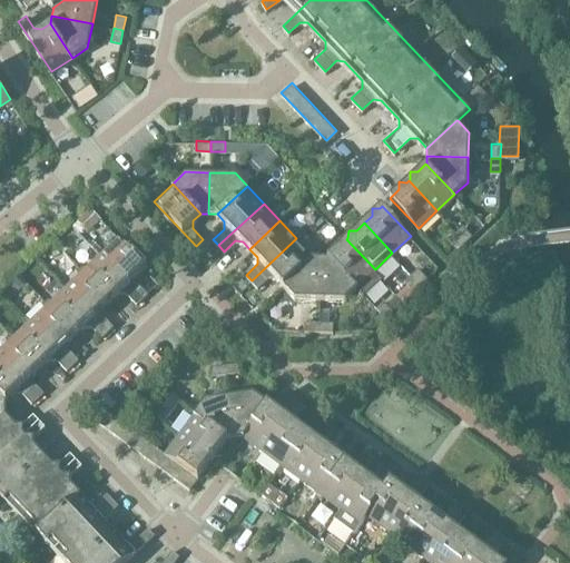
[(462,224),(455,230),(465,240),(472,234),(462,224)]
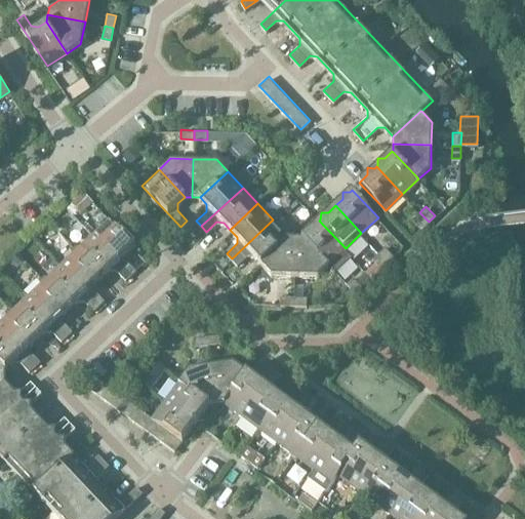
[(413,218),(422,228),(429,222),(419,212),(413,218)]
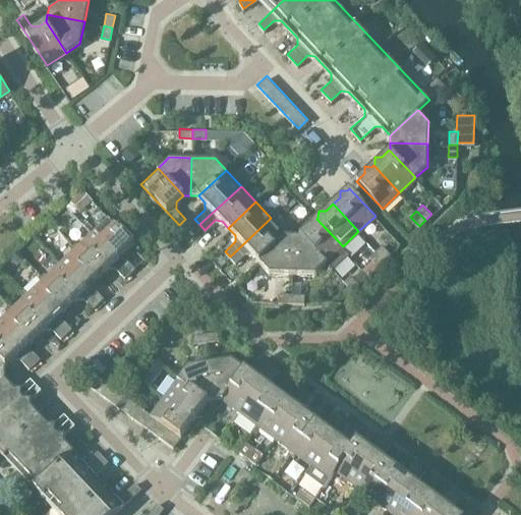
[(108,215),(92,231),(130,272),(135,267),(126,256),(126,249),(134,242),(108,215)]
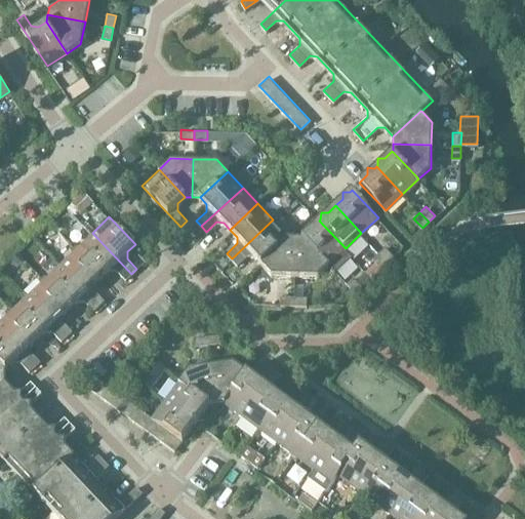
[(260,262),(288,235),(273,220),(232,258),(237,264),(247,254),(253,254),(260,262)]
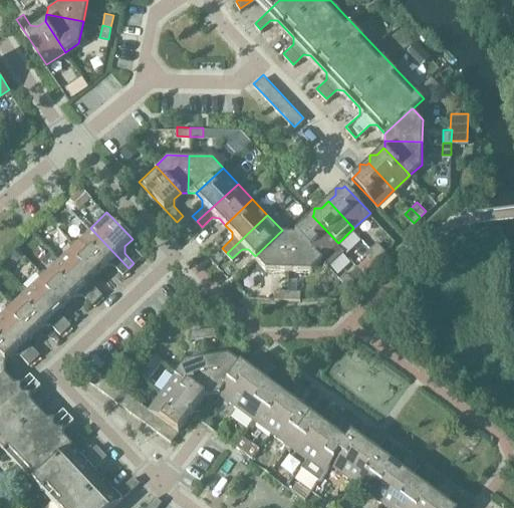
[(303,224),(296,231),(322,258),(328,265),(344,250),(338,243),(312,216),(311,217),(303,217),(303,224)]
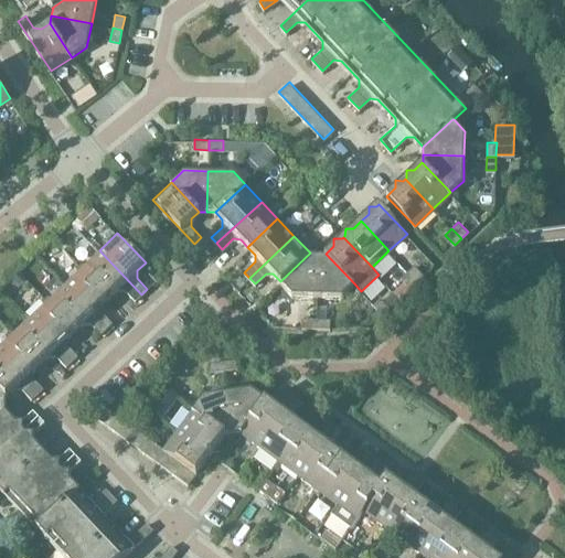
[(99,250),(82,267),(110,296),(118,289),(125,289),(136,300),(141,294),(99,250)]
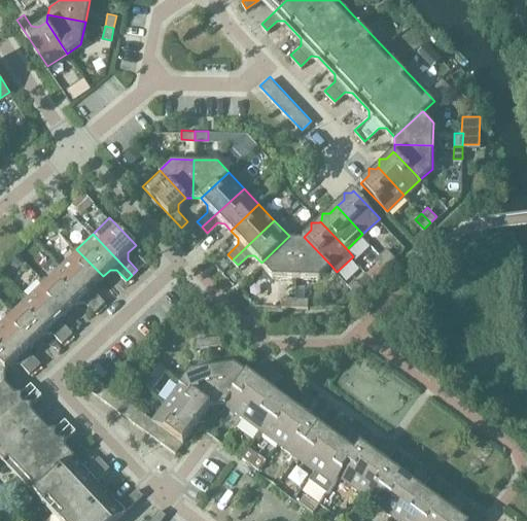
[(295,275),(296,237),(289,236),(261,263),(273,275),(295,275)]
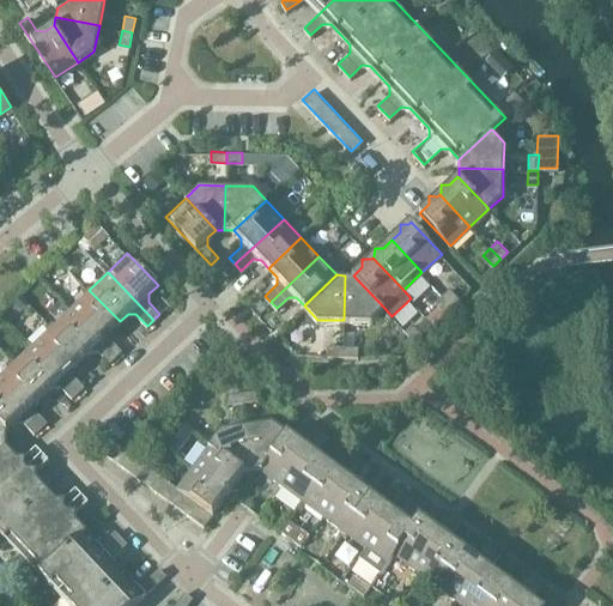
[(345,276),(344,320),(370,321),(384,308),(353,276),(345,276)]
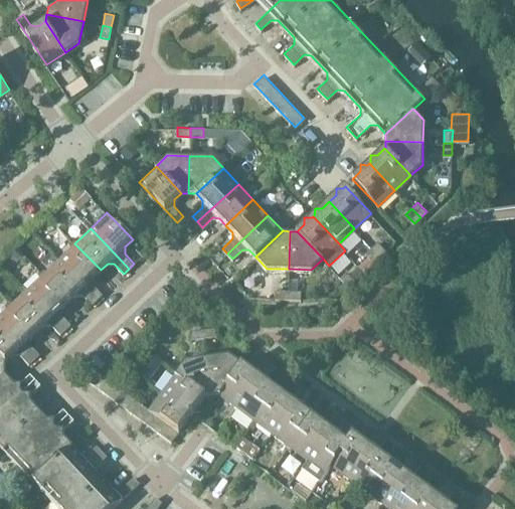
[(371,246),(380,256),(386,249),(377,240),(371,246)]
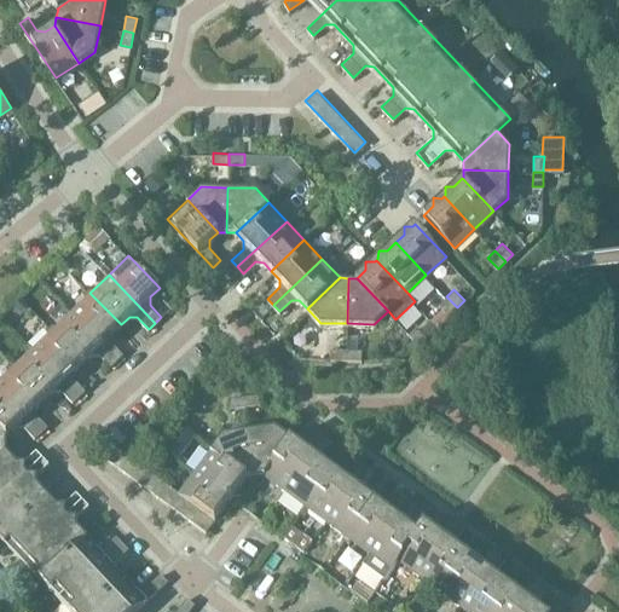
[(90,293),(71,310),(116,358),(123,352),(113,341),(113,333),(121,324),(90,293)]
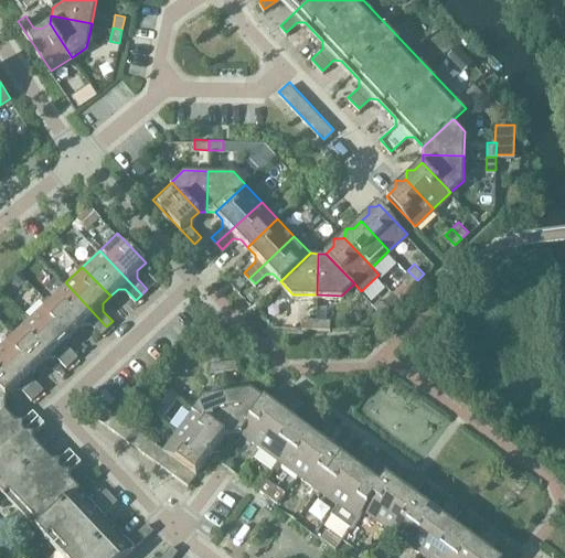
[(417,280),(407,270),(401,277),(409,287),(417,280)]
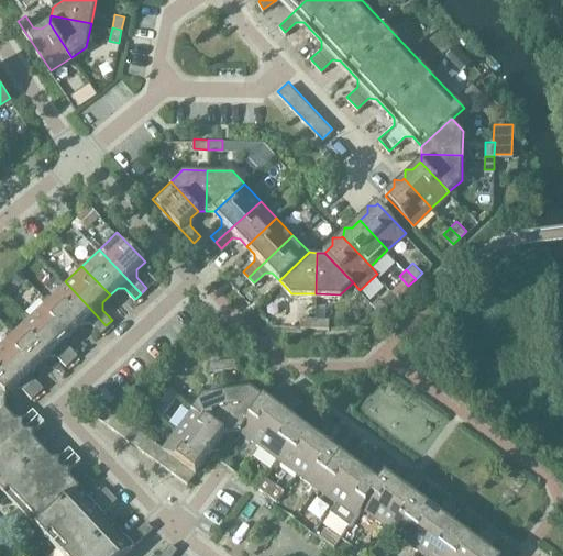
[(65,281),(47,298),(75,327),(83,321),(90,321),(100,331),(106,325),(65,281)]
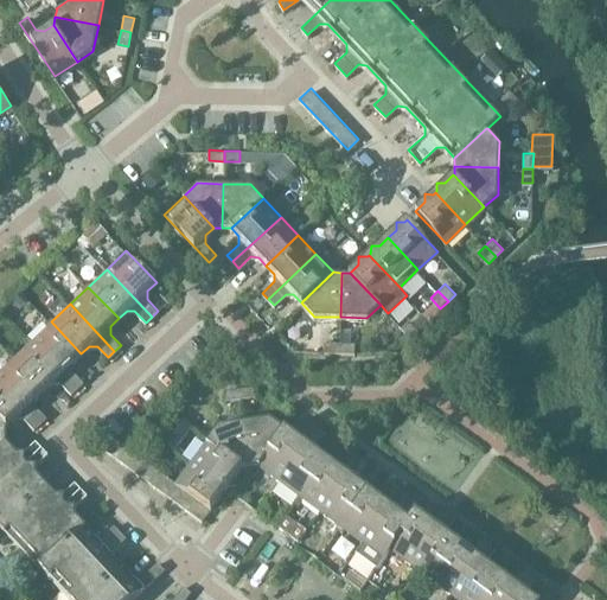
[(401,326),(410,337),(419,330),(408,318),(401,326)]
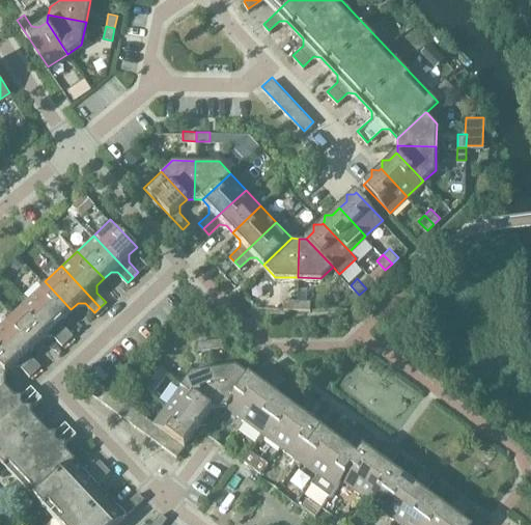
[(45,281),(28,297),(67,338),(73,333),(63,323),(64,316),(71,309),(45,281)]
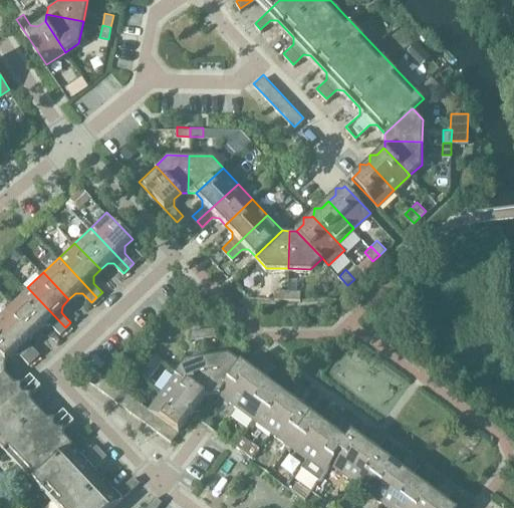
[(27,287),(12,302),(37,329),(44,322),(51,322),(60,332),(65,327),(27,287)]
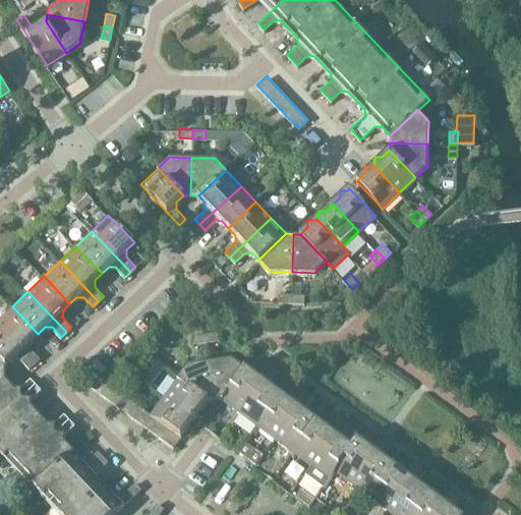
[(291,301),(292,292),(279,292),(279,301),(291,301)]
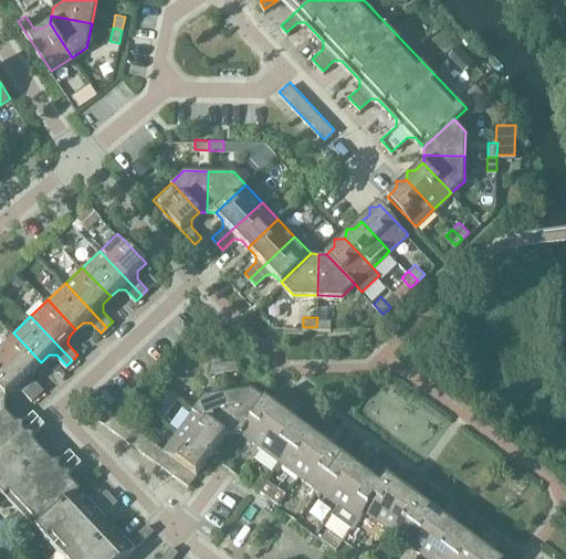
[(316,327),(331,328),(331,318),(317,317),(316,327)]
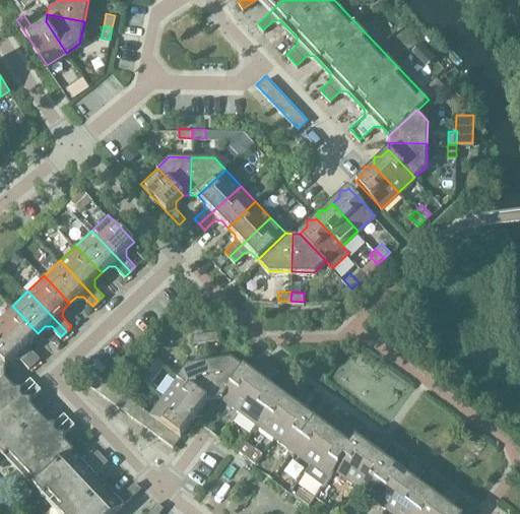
[(12,306),(0,316),(0,324),(35,362),(40,357),(30,346),(30,339),(38,333),(12,306)]
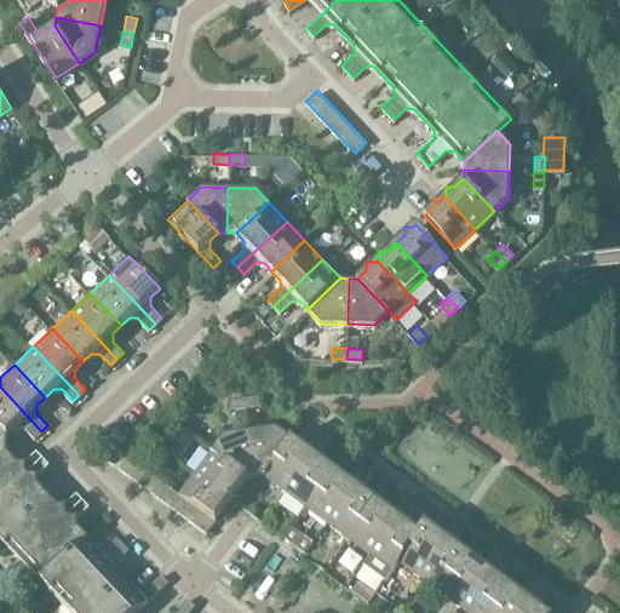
[(0,387),(0,425),(7,434),(16,425),(23,425),(35,437),(41,431),(0,387)]
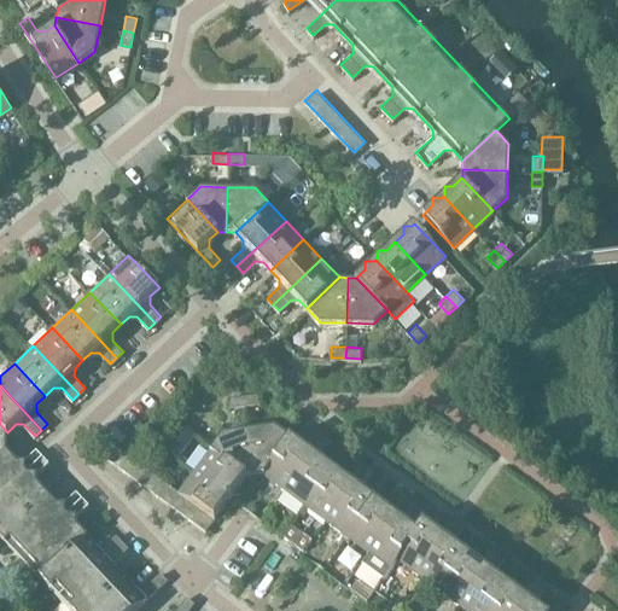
[(243,394),(244,403),(260,402),(257,391),(243,394)]
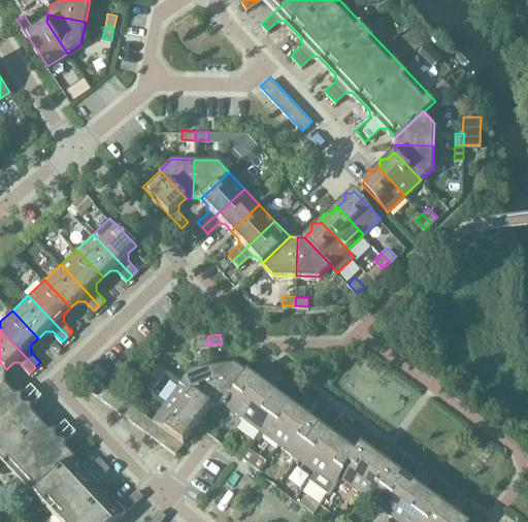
[(208,345),(207,336),(195,337),(196,347),(208,345)]
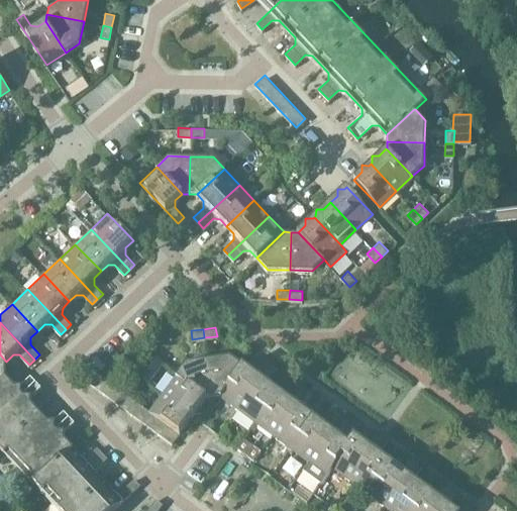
[(220,394),(242,365),(230,354),(208,359),(213,395),(220,394)]
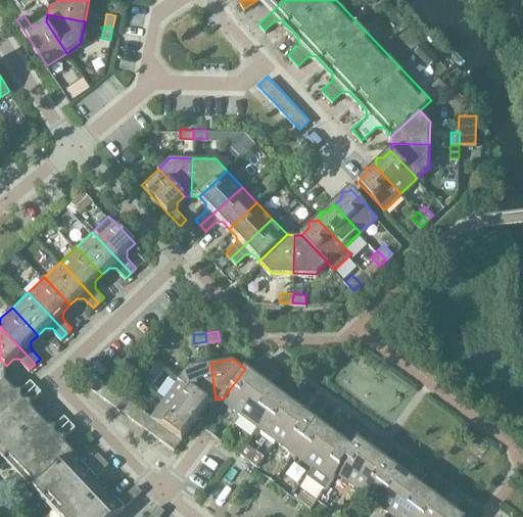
[(208,401),(216,400),(210,363),(188,366),(178,378),(208,401)]
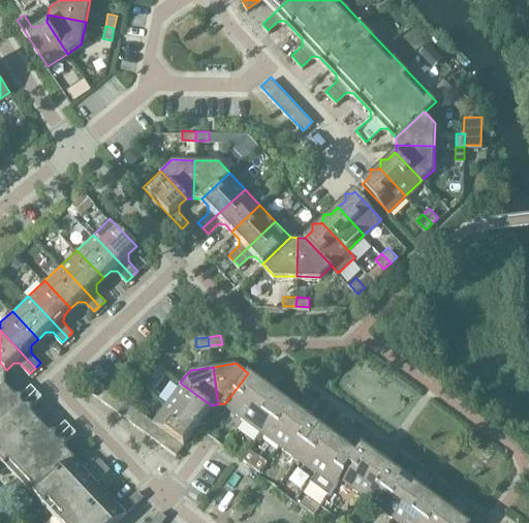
[(225,403),(243,417),(277,371),(271,367),(262,378),(256,378),(248,373),(225,403)]
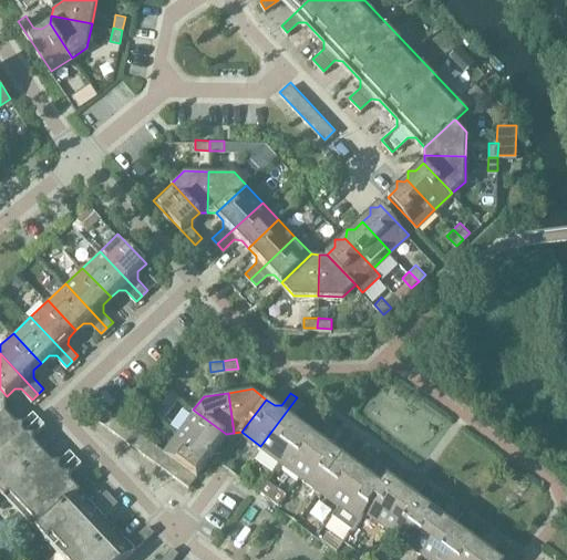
[(260,446),(280,460),(305,427),(296,422),(295,414),(303,402),(297,397),(260,446)]
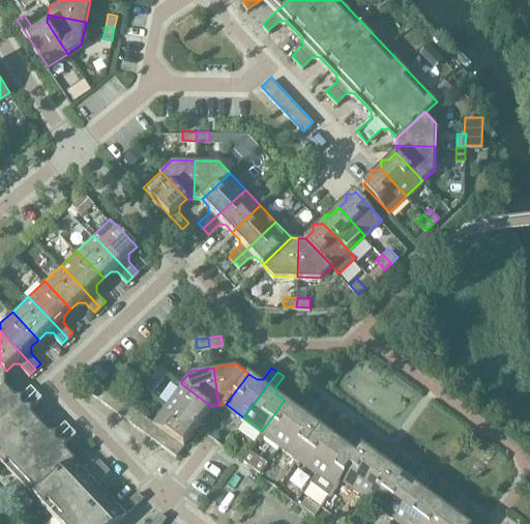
[(92,391),(99,397),(107,386),(100,381),(92,391)]
